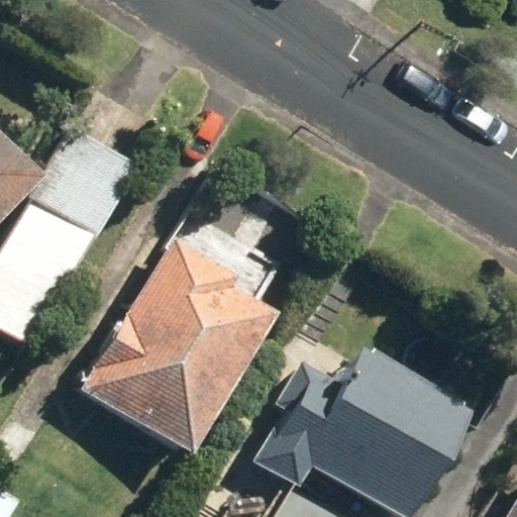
[(34,204),(0,257),(0,328),(30,347),(146,167),(76,121),(43,173),(26,199),(34,204)]
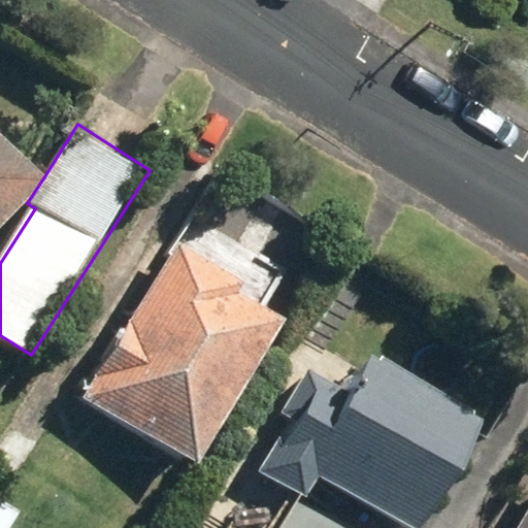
[(0,223),(44,176),(0,133),(0,223)]
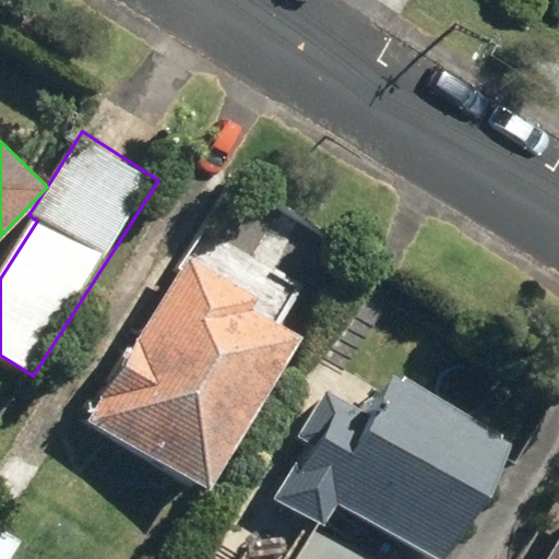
[(261,310),(269,297),(191,250),(87,423),(207,495),(304,335),(261,310)]
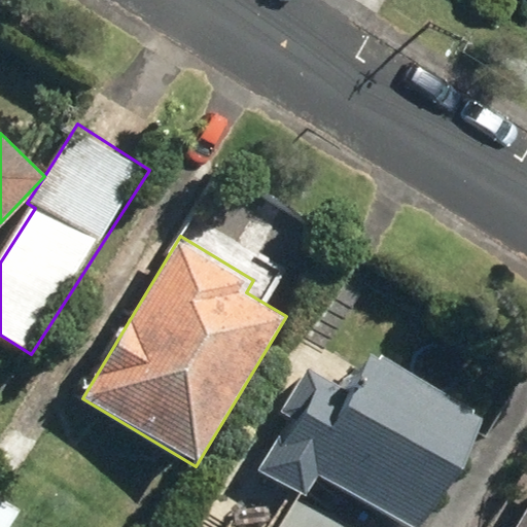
[(317,479),(406,526),(431,526),(491,420),(367,352),(359,366),(318,345),(217,526),(312,526),(295,518),(317,479)]
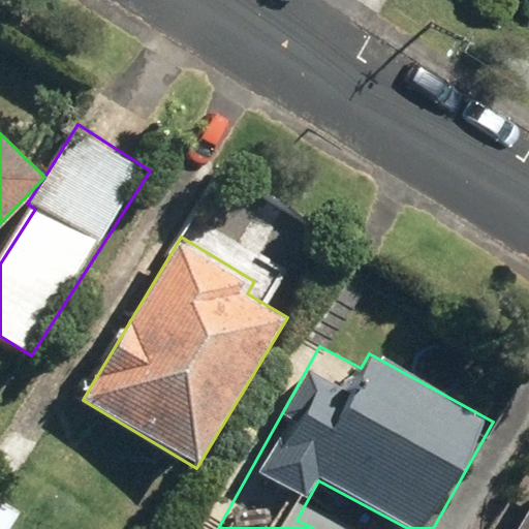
[(0,528),(12,528),(25,508),(0,494),(0,528)]
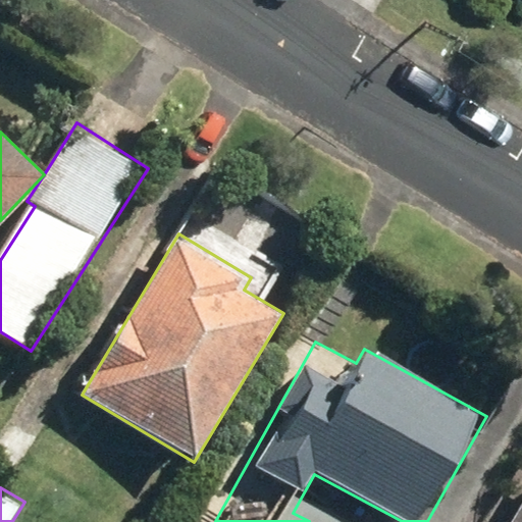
[(521,521),(521,505),(510,521),(521,521)]
